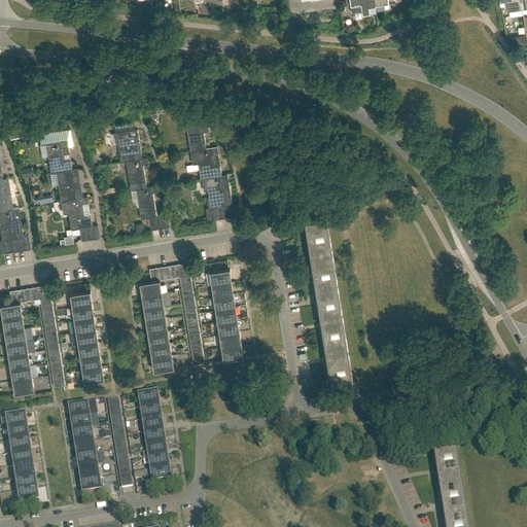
[(375,7),(375,6),(374,0),(349,0),(351,6),(352,12),(362,10),(362,15),(376,13),(375,7)]
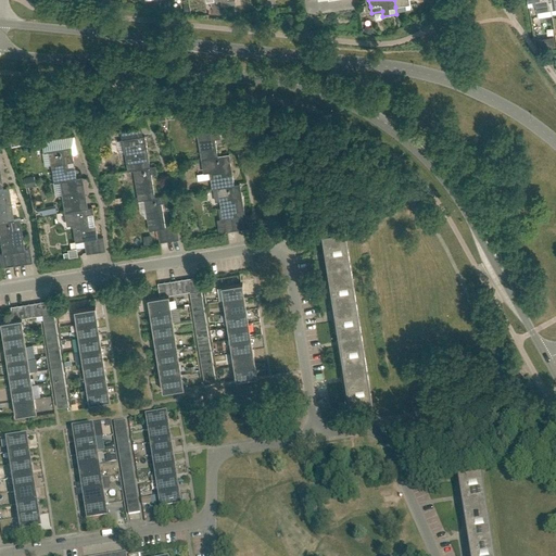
[(547,39),(538,40),(539,49),(548,48),(547,39)]
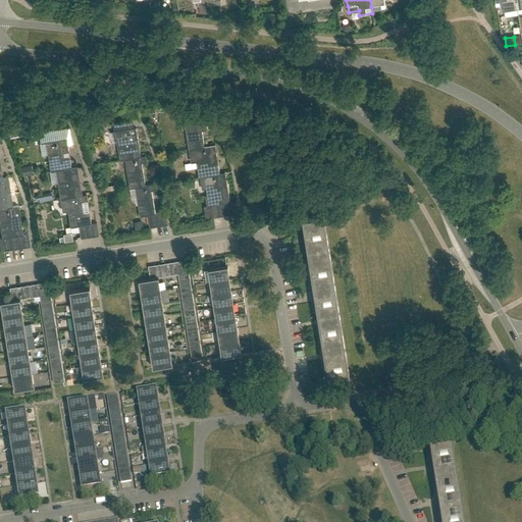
[(192,149),(196,148),(205,147),(204,146),(202,131),(207,129),(205,116),(199,117),(198,111),(185,113),(191,149),(192,149)]
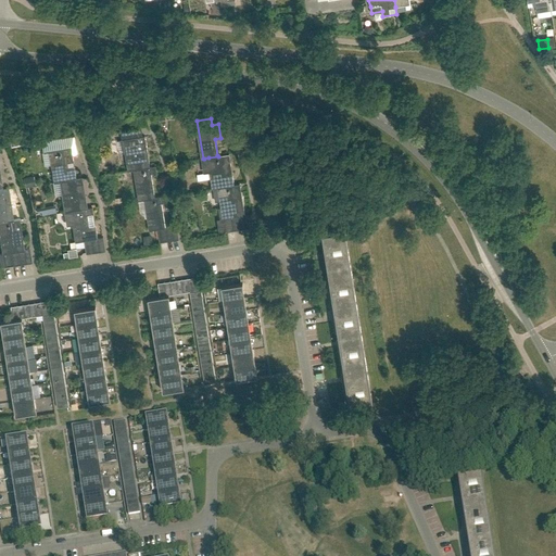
[(144,167),(150,166),(144,136),(124,139),(129,171),(135,169),(144,167)]
